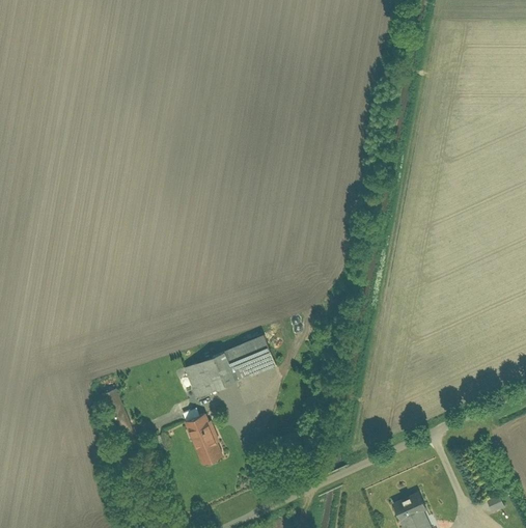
[(265,335),(183,366),(195,398),(277,366),(265,335)]
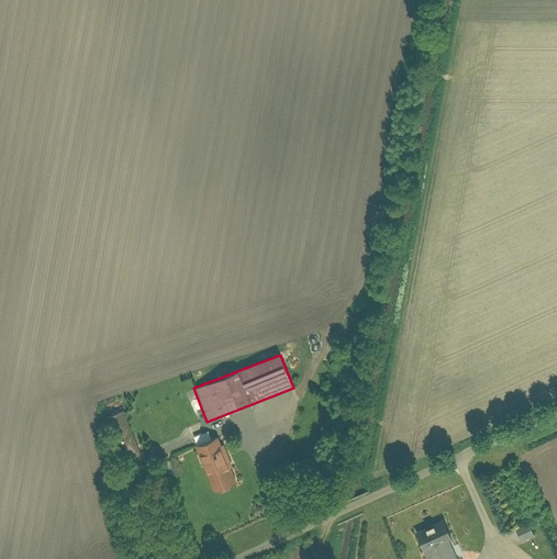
[(184,416),(179,407),(175,410),(179,418),(184,416)]
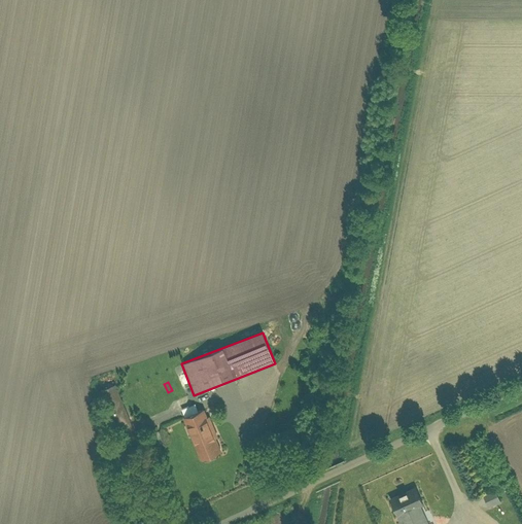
[(112,386),(98,392),(103,405),(117,398),(112,386)]
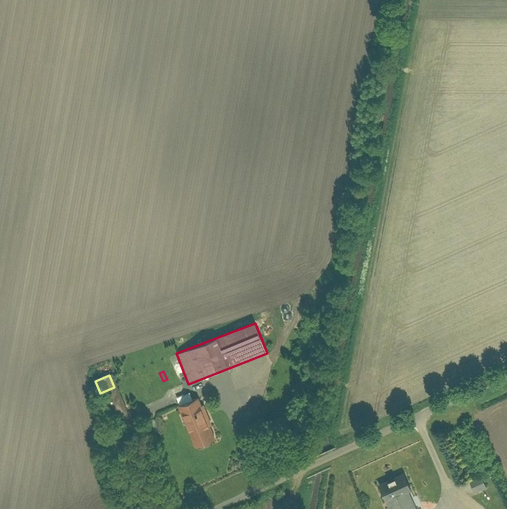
[(189,392),(174,398),(196,450),(218,440),(203,405),(208,403),(205,397),(193,402),(189,392)]
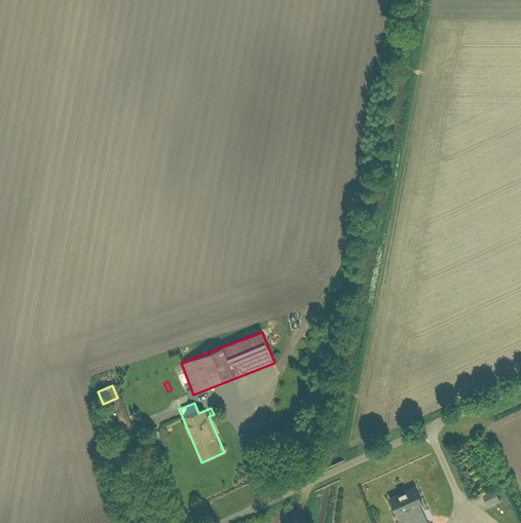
[(432,522),(416,487),(387,500),(398,522),(432,522)]
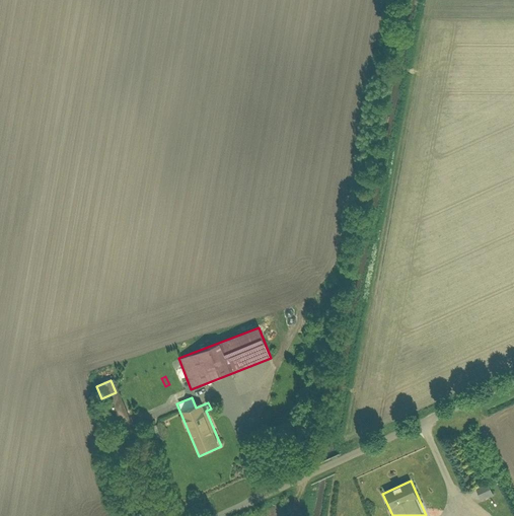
[(474,490),(480,501),(492,495),(487,484),(474,490)]
